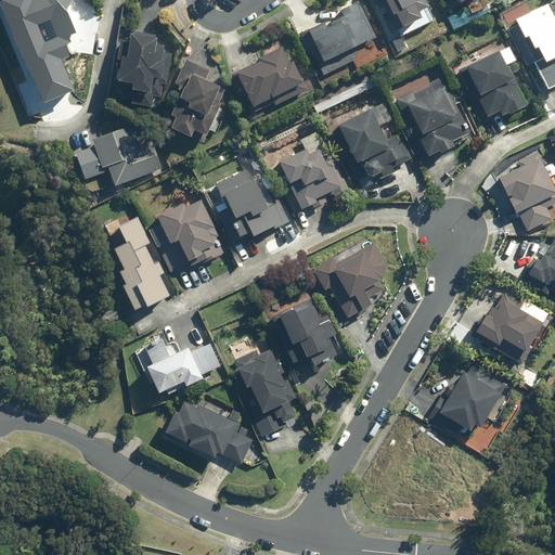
[(448,0),(453,10),(472,0),(448,0)]
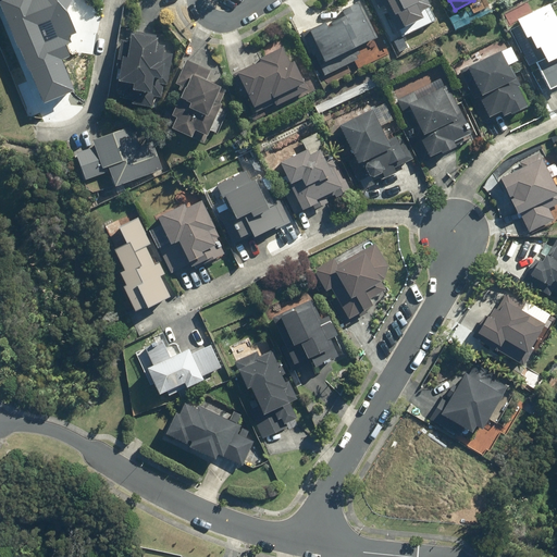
[(314,54),(324,75),(357,59),(356,57),(359,54),(356,48),(376,38),(359,1),(355,3),(356,4),(341,12),(344,17),(331,25),(332,27),(327,29),(324,24),(310,31),(309,29),(301,34),(312,56),(314,54)]
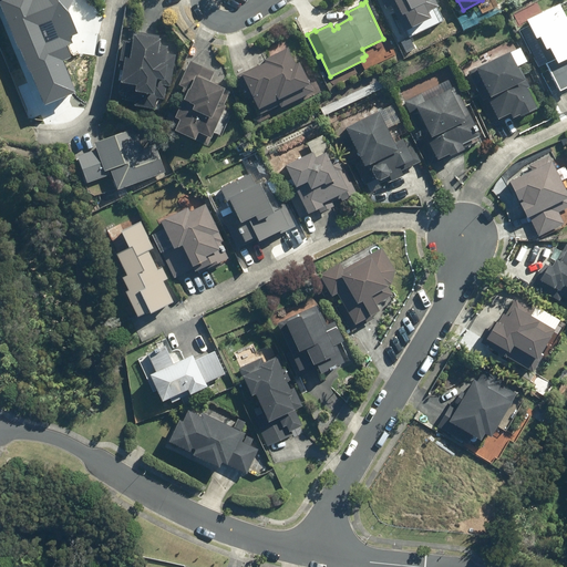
[(566,26),(558,7),(542,14),(544,19),(531,26),(549,63),(546,64),(557,88),(566,82),(566,26)]
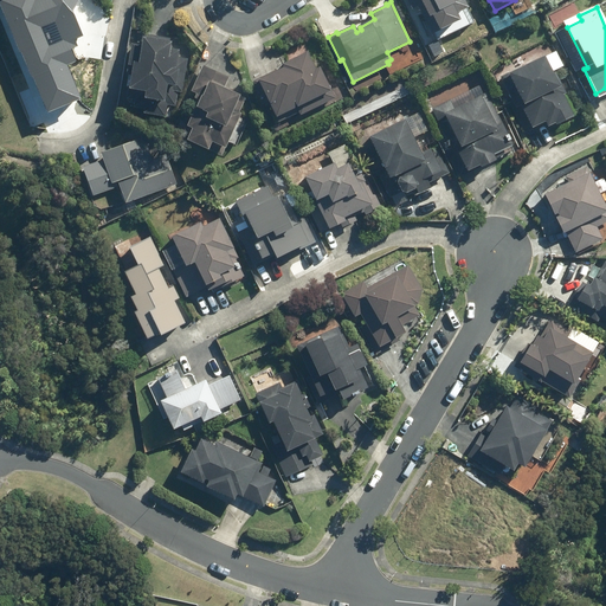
[(316,44),(272,66),(292,105),(336,83),(316,44)]
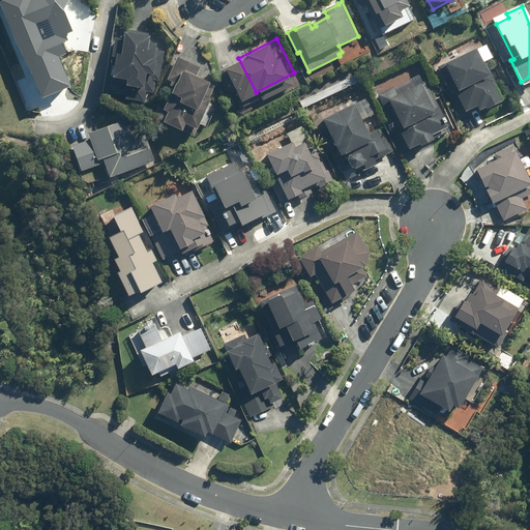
[(145,106),(154,47),(117,40),(108,99),(145,106)]
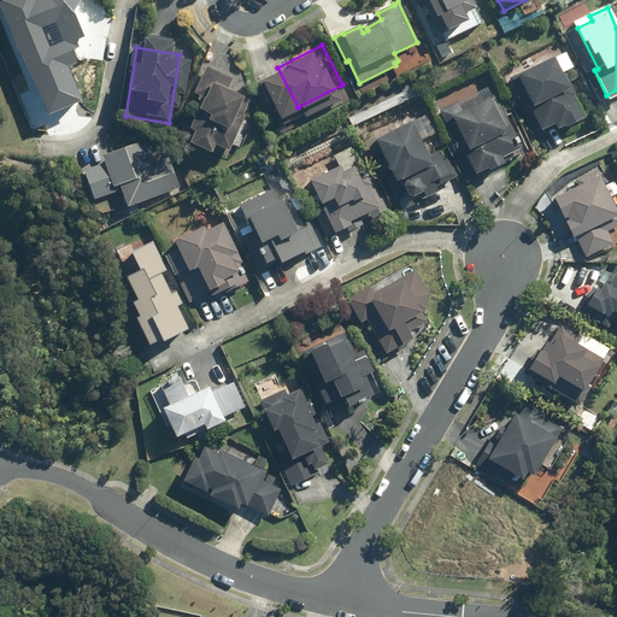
[(515,75),(541,133),(581,115),(554,57),(515,75)]
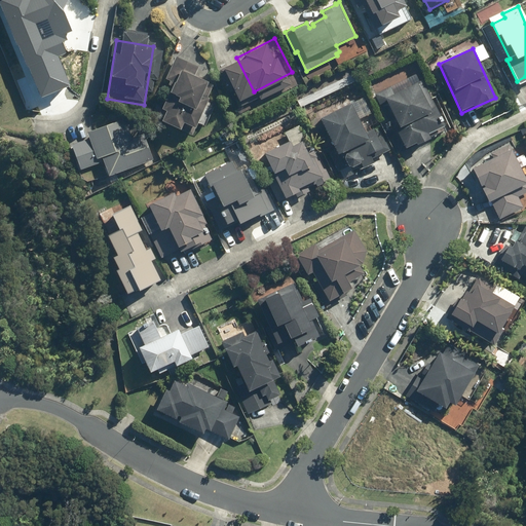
[(177,53),(155,118),(196,132),(218,67),(177,53)]
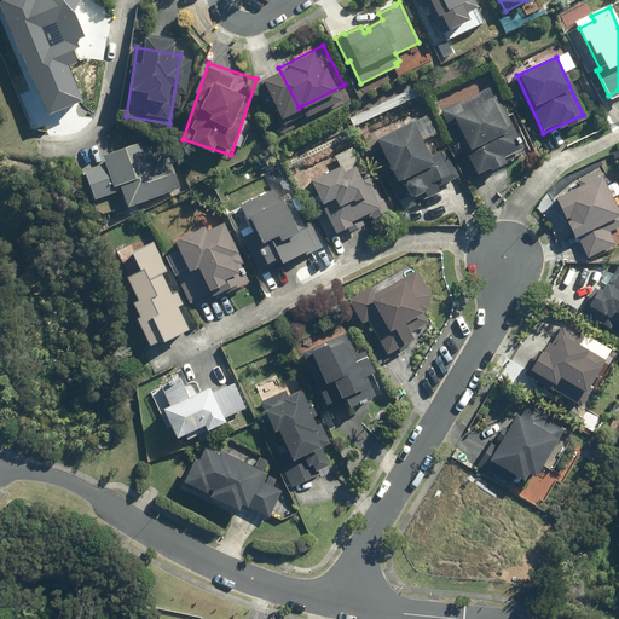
[(495,97),(445,117),(468,174),(518,154),(495,97)]
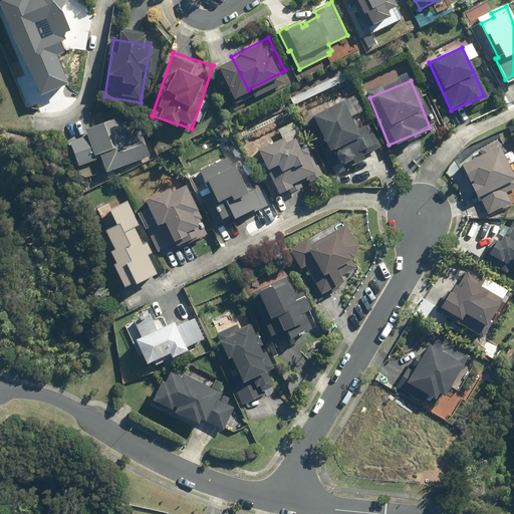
[(350,101),(313,122),(339,168),(376,148),(350,101)]
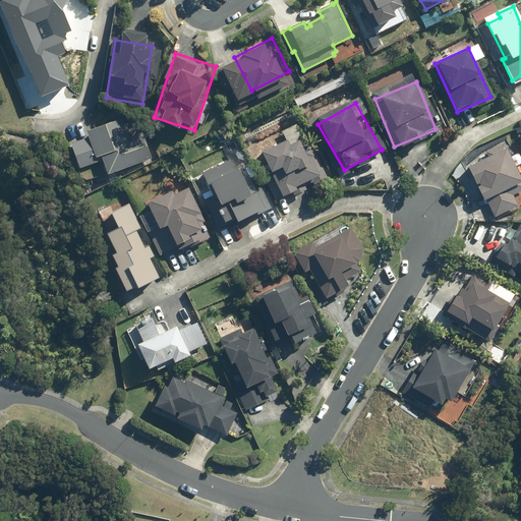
[(75,136),(94,180),(151,158),(133,113),(75,136)]
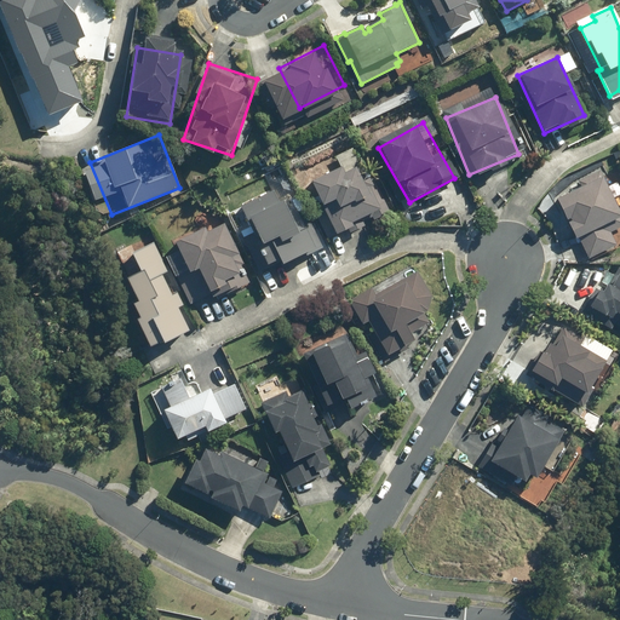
[(342,167),(311,182),(325,208),(314,213),(327,239),(336,234),(336,235),(348,229),(349,233),(363,225),(361,220),(371,217),(372,220),(389,212),(373,178),(371,179),(362,162),(354,166),(354,168),(344,173),(342,167)]
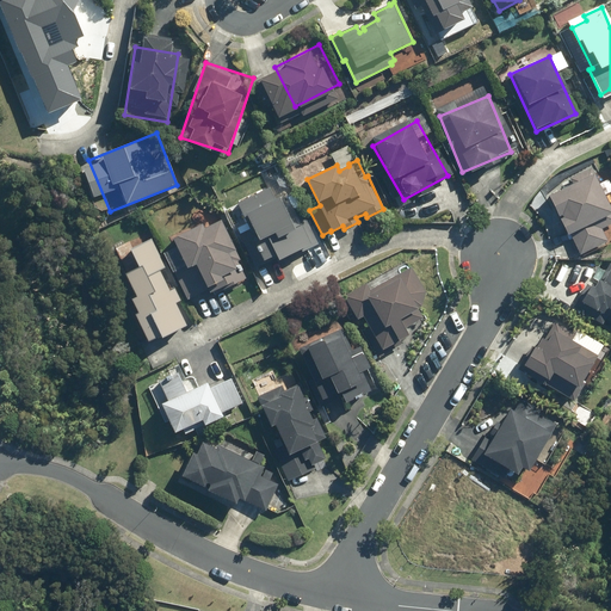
[(548,203),(576,255),(610,236),(610,209),(594,178),(548,203)]
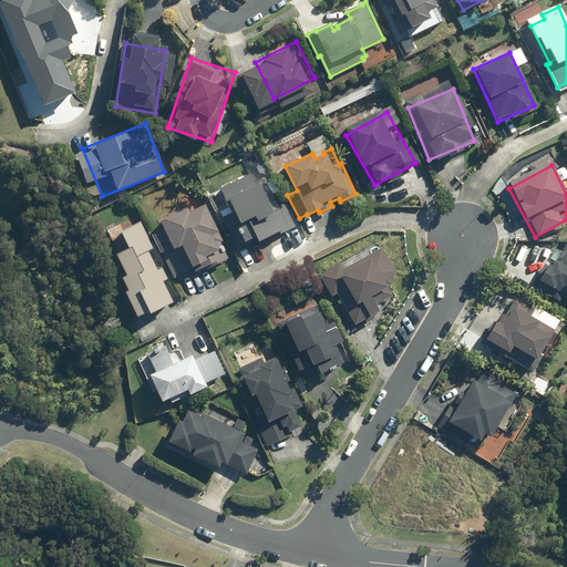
[(222,217),(237,249),(256,239),(257,243),(295,225),(282,199),(276,202),(270,191),(264,194),(259,184),(256,186),(249,174),(219,188),(230,213),(222,217)]
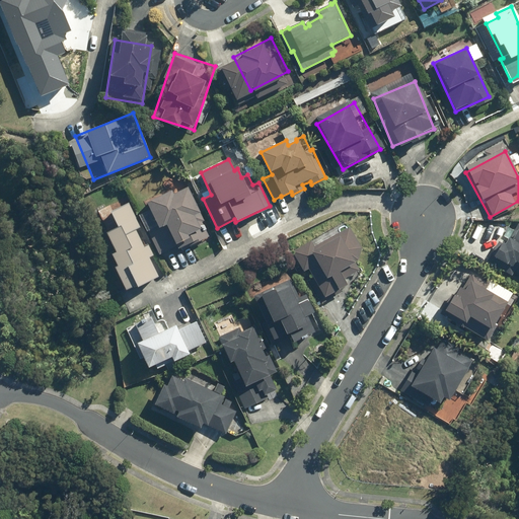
[(196,187),(148,204),(167,252),(214,235),(196,187)]
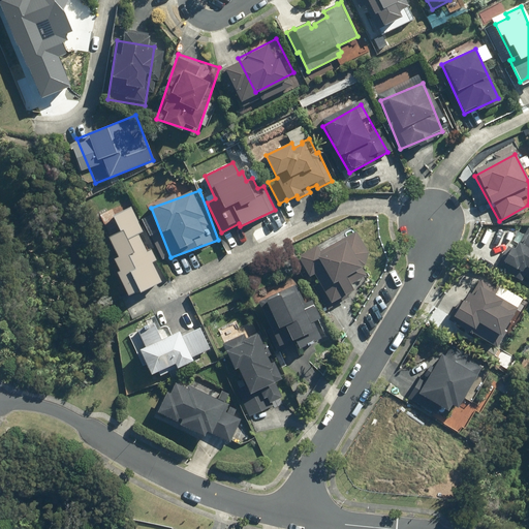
[(141,221),(107,236),(135,298),(168,283),(141,221)]
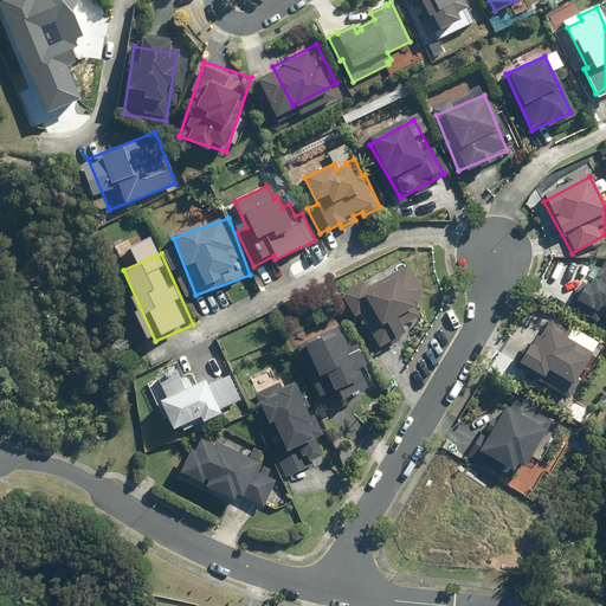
[(353,297),(372,329),(424,300),(405,268),(353,297)]
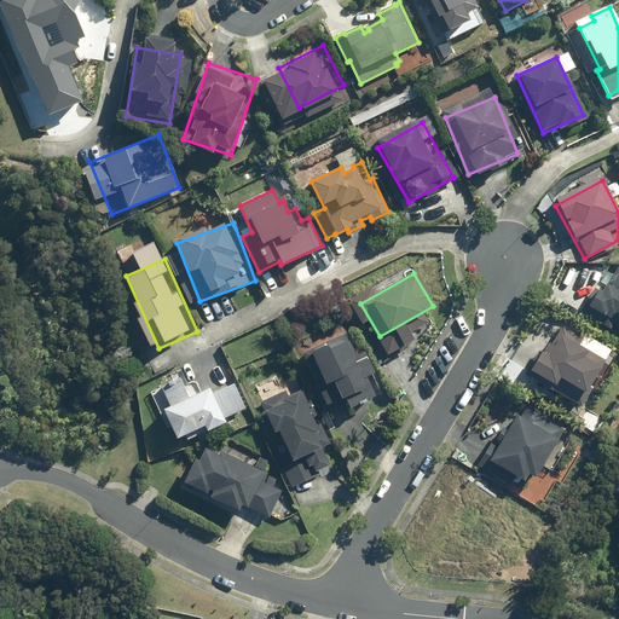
[(618,337),(618,279),(607,275),(585,322),(618,337)]
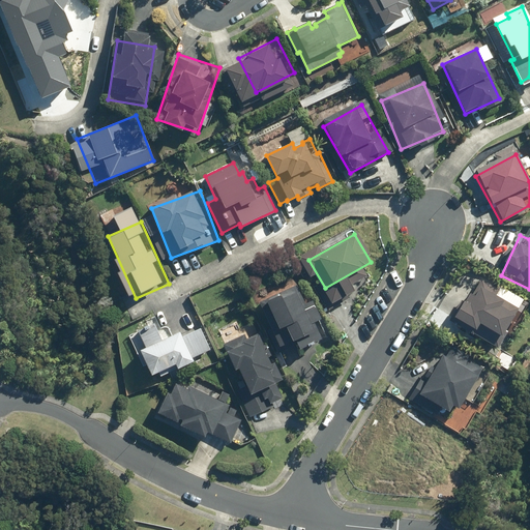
[(251,280),(246,271),(240,274),(244,283),(251,280)]
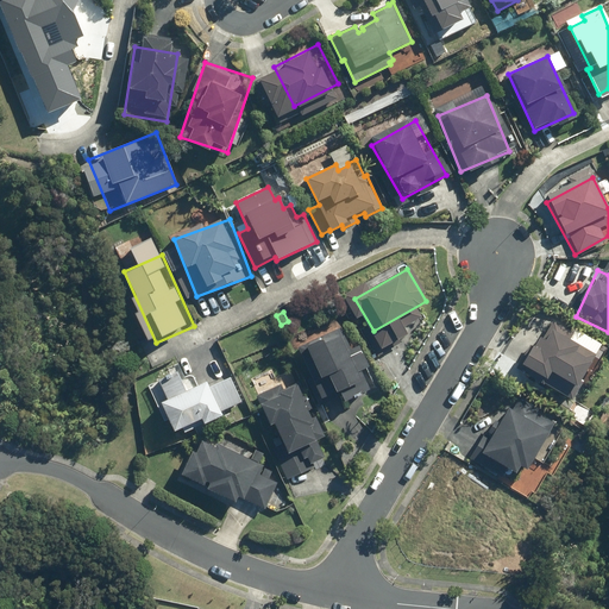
[(340,327),(297,347),(312,377),(307,381),(319,407),(341,396),(345,403),(370,391),(369,389),(375,387),(366,369),(369,368),(358,346),(351,350),(340,327)]
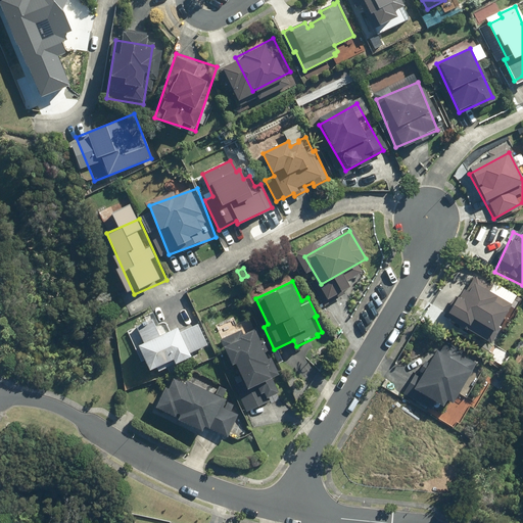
[(486,345),(506,310),(474,292),(455,328),(486,345)]
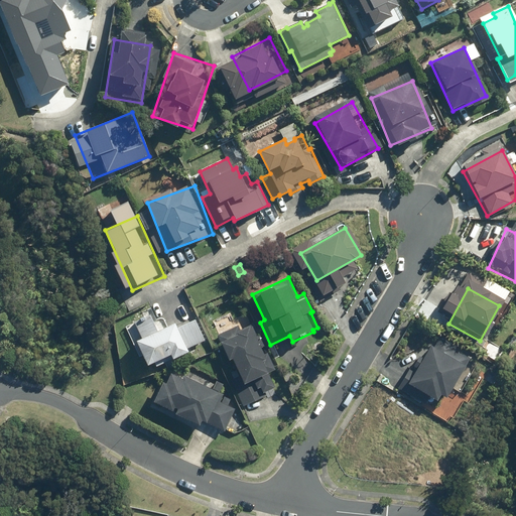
[(157,332),(149,314),(134,323),(142,340),(136,343),(147,367),(154,363),(156,367),(171,359),(172,361),(188,353),(186,349),(205,340),(195,320),(176,329),(174,324),(157,332)]
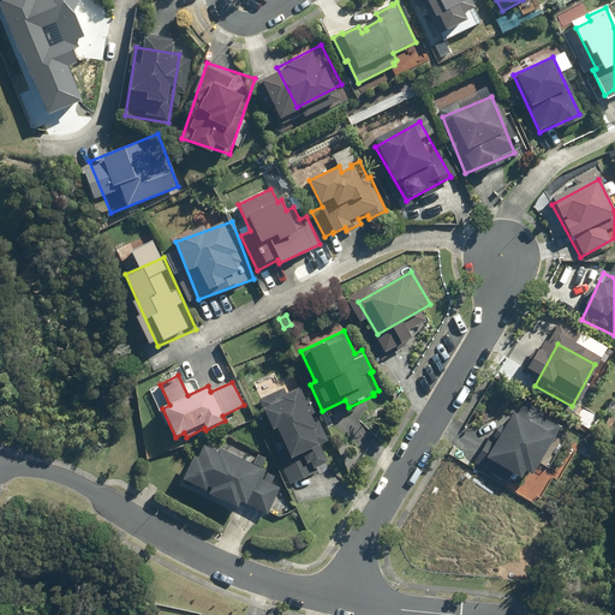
[(296,384),(257,401),(293,484),(333,467),(296,384)]
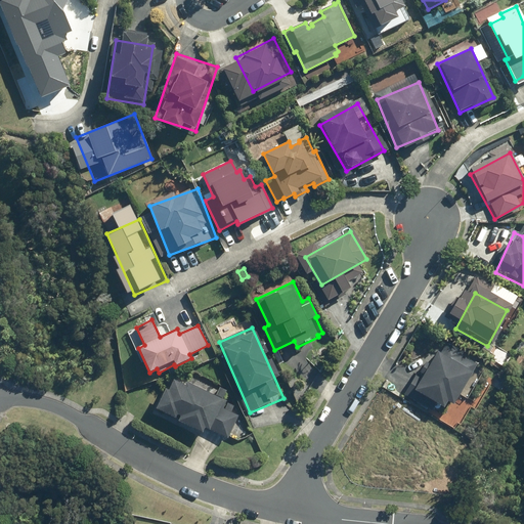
[(446,418),(475,365),(439,347),(411,399),(446,418)]
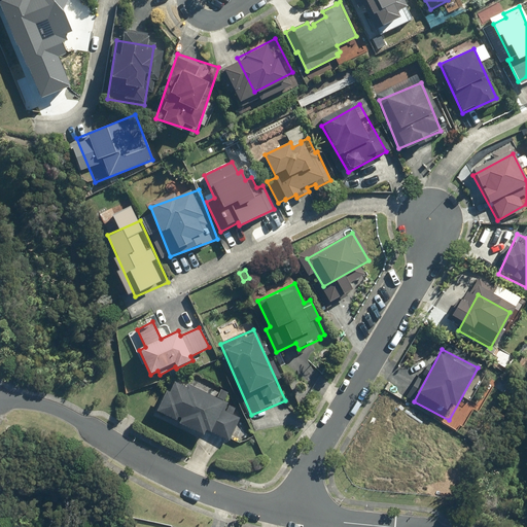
[(177,372),(155,415),(216,445),(238,401),(177,372)]
